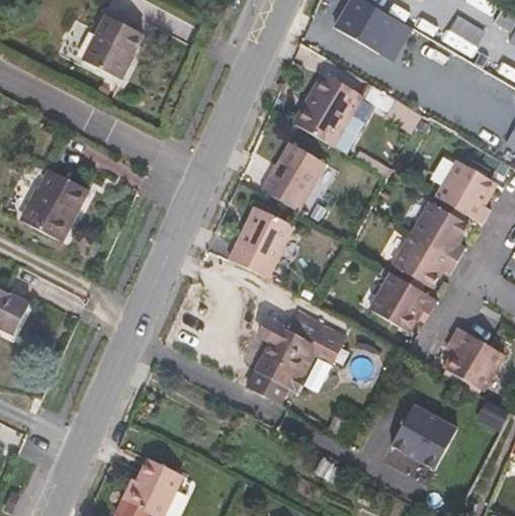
[(396,18),(364,0),(350,0),(335,27),(376,52),(396,18)]
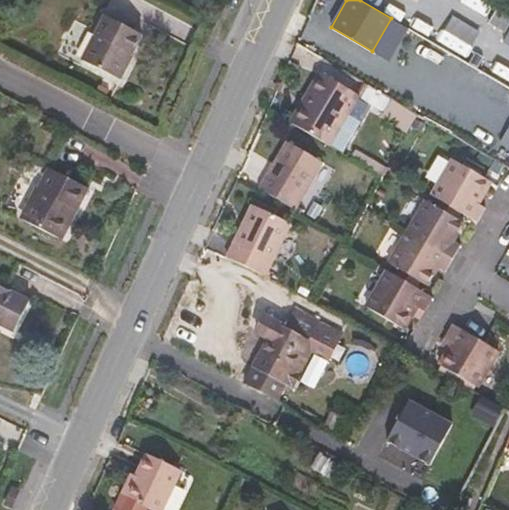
[(140,32),(102,13),(80,58),(117,77),(140,32)]
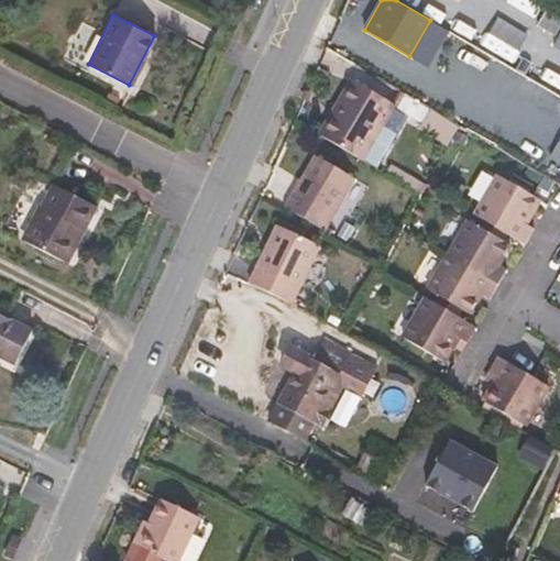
[(349,77),(316,132),(360,158),(393,102),(349,77)]
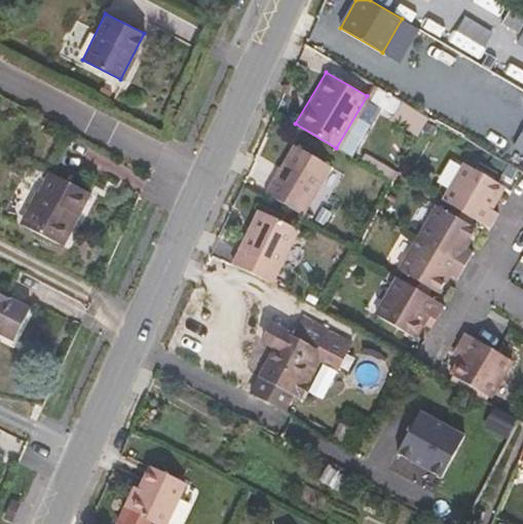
[(293,143),(264,192),(301,214),(329,164),(293,143)]
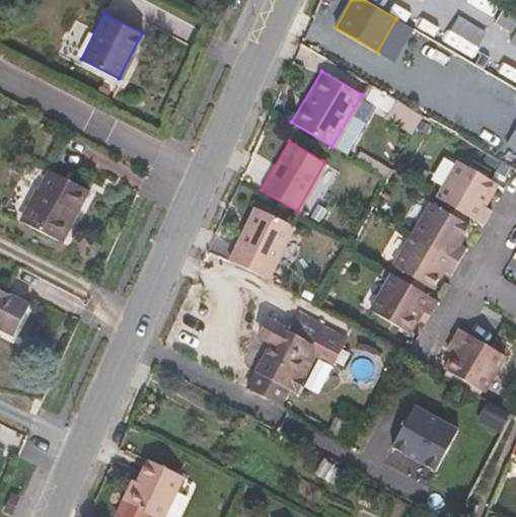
[(401,271),(398,278),(420,290),(424,284),(430,287),(441,269),(449,274),(464,247),(457,242),(467,224),(461,220),(465,214),(480,222),(482,223),(490,209),(482,205),(495,182),(457,159),(435,197),(443,201),(439,207),(430,202),(392,265),(401,271)]
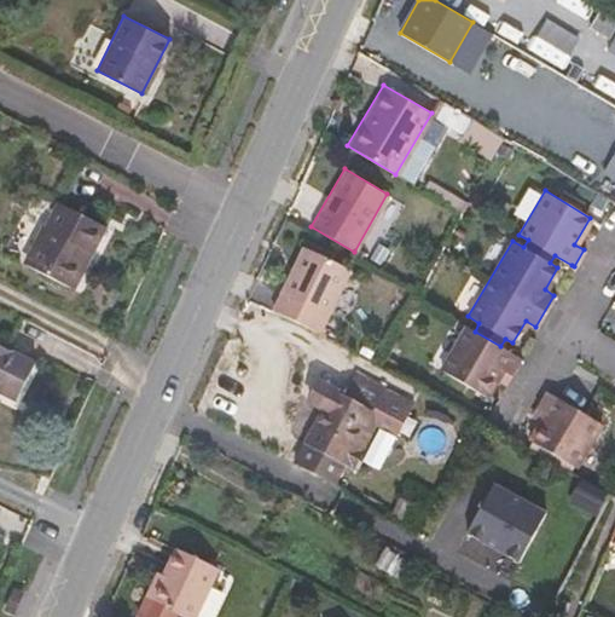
[(56,200),(23,263),(68,287),(86,249),(91,252),(104,225),(56,200)]
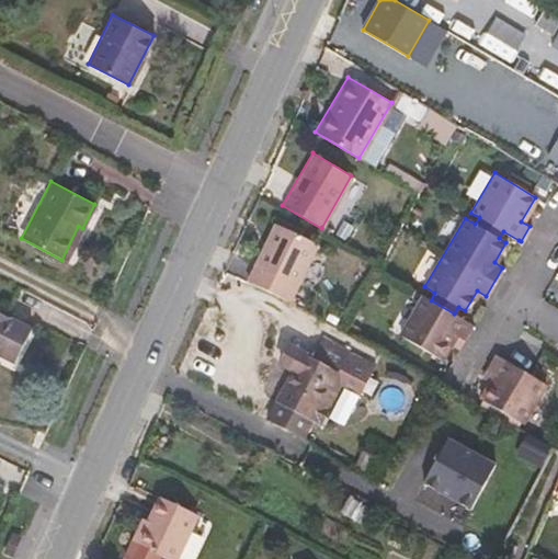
[(287,304),(317,243),(274,223),(245,282),(287,304)]
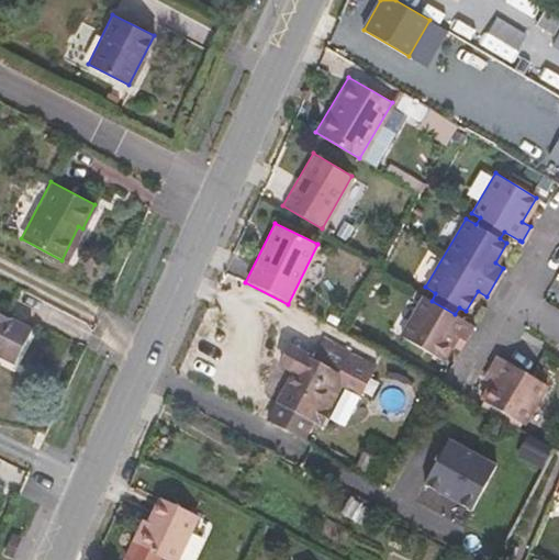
[(82,228),(78,226),(62,260),(65,261),(82,228)]
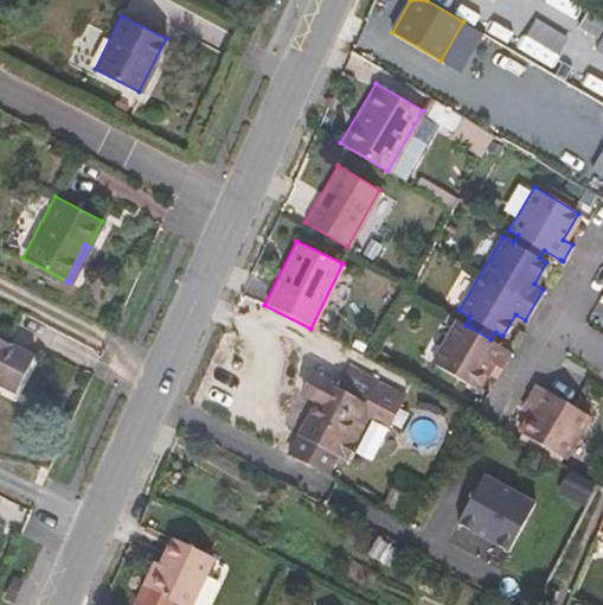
[(491,339),(466,325),(456,319),(431,362),(476,388),(492,362),(500,368),(511,351),(491,339)]
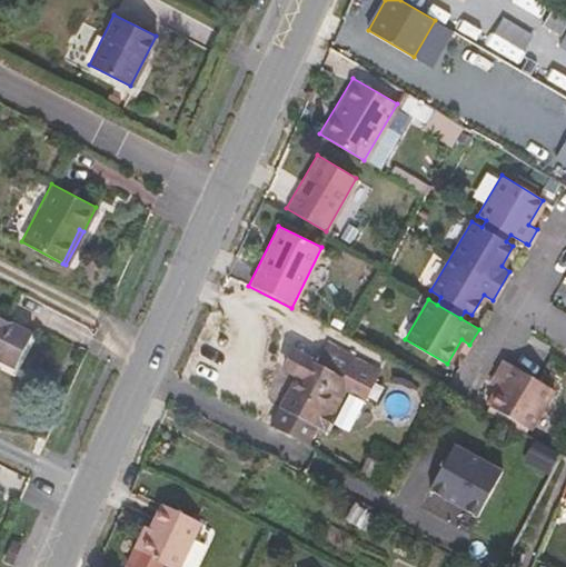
[(31,331),(0,316),(0,360),(13,367),(31,331)]
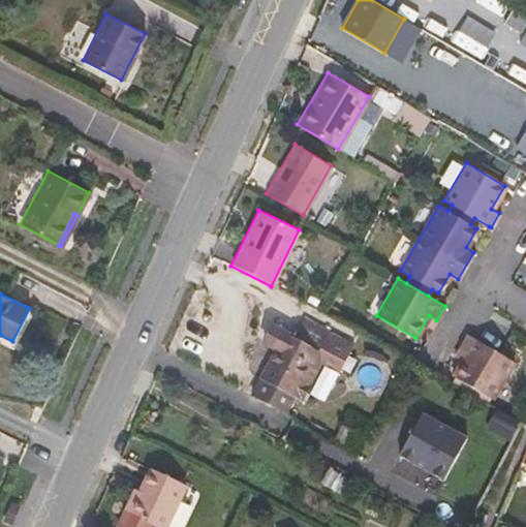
[(252,396),(244,410),(274,426),(282,412),(284,413),(294,396),(300,399),(325,350),(342,360),(352,341),(304,315),(295,334),(273,322),(261,343),(274,350),(250,395),(252,396)]
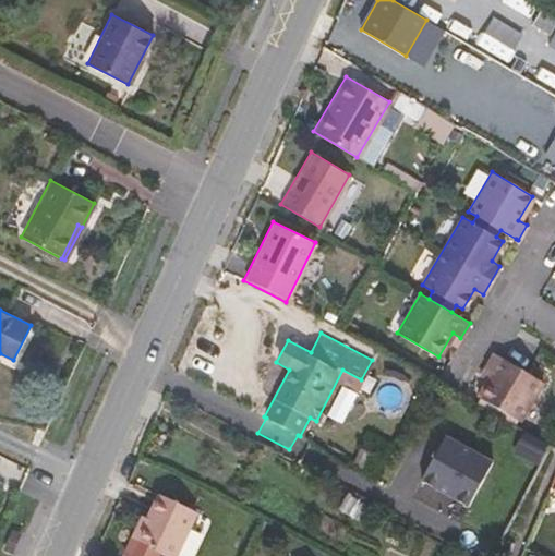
[(483,407),(507,420),(509,415),(518,420),(541,381),(523,371),(501,357),(492,352),(482,367),(491,372),(477,396),(486,401),(483,407)]
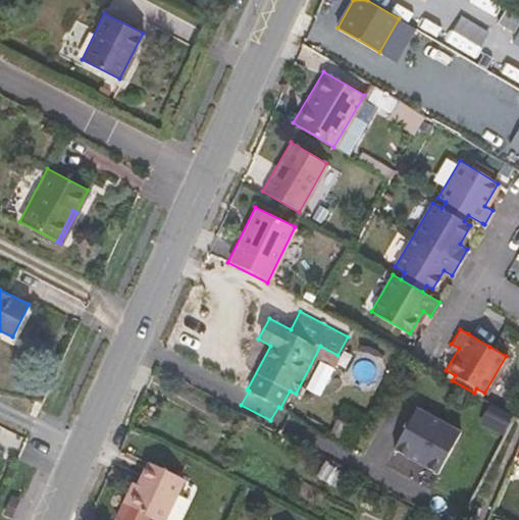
[(514,416),(492,403),(482,420),(505,433),(514,416)]
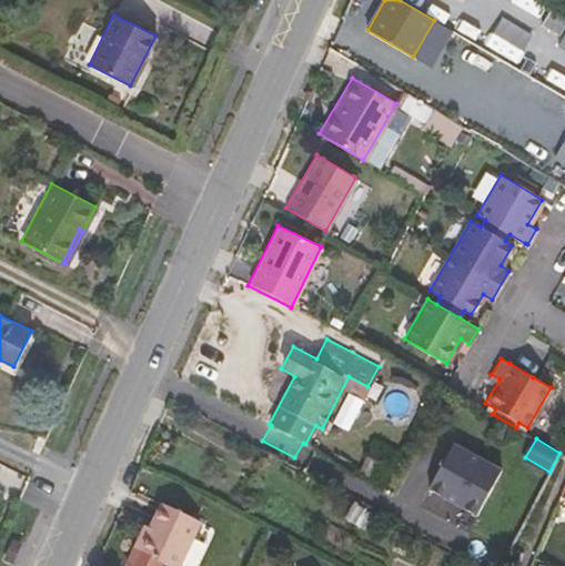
[(501,470),(453,444),(429,488),(477,514),(501,470)]
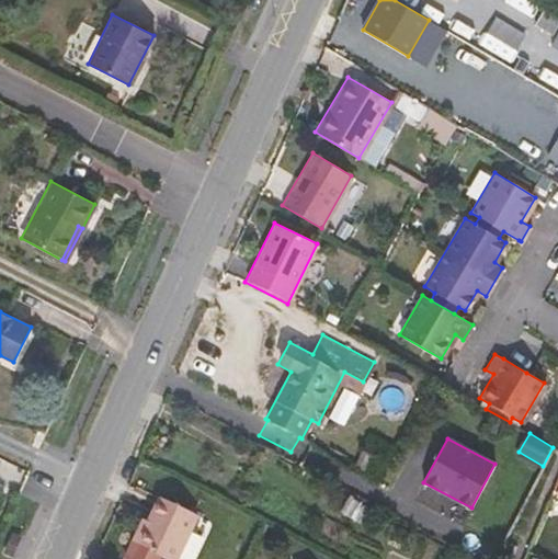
[(146,518),(141,516),(123,555),(133,558),(157,558),(160,555),(169,558),(173,558),(196,513),(158,495),(146,518)]
